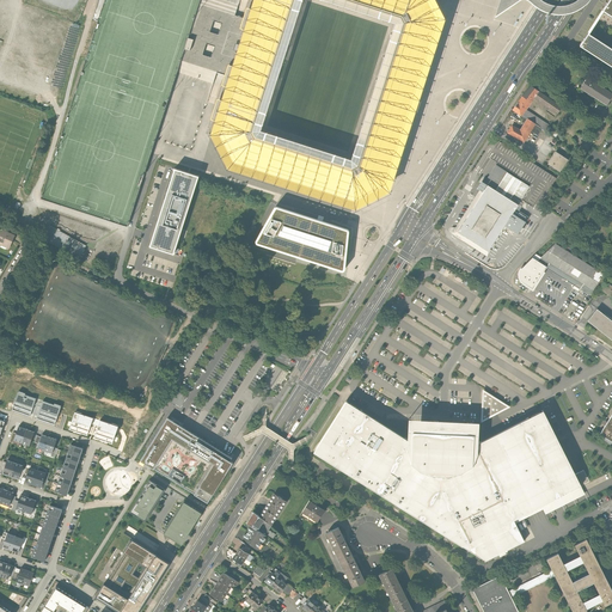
[(226,86),(221,101),(218,98),(210,120),(215,121),(210,135),(212,135),(220,151),(228,169),(356,209),(372,201),(390,191),(445,19),(436,1),(435,0),(252,0),(250,8),(246,7),(243,18),(225,75),(221,85),(226,86)]
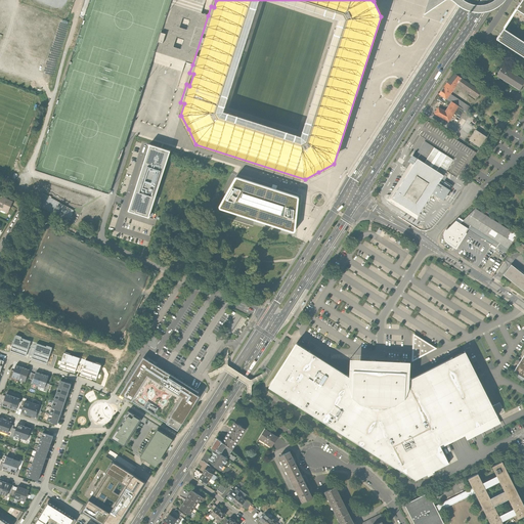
[(523,0),(521,0),(516,9),(523,14),(523,42),(503,29),(495,39),(523,57),(523,0)]
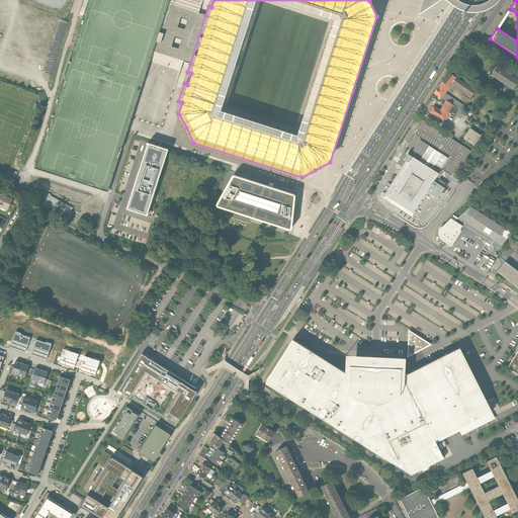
[(189,10),(168,3),(159,32),(156,41),(153,52),(157,53),(183,61),(187,63),(190,64),(205,15),(202,14),(198,13),(189,10)]
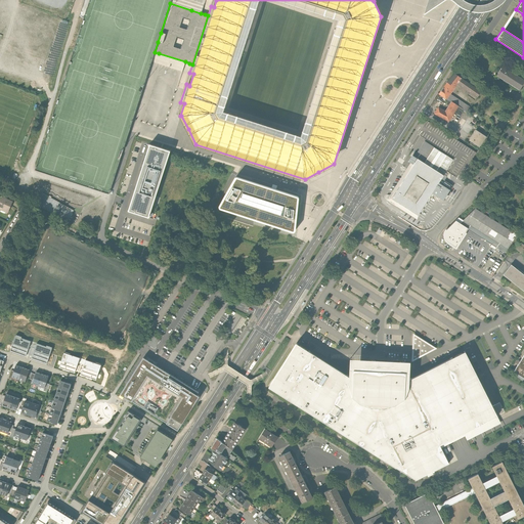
[(496,76),(519,90),(522,86),(523,83),(523,80),(503,67),(496,76)]
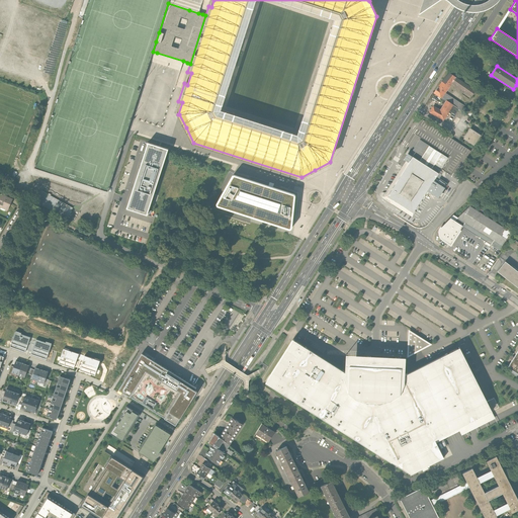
[(438,87),(434,93),(441,98),(444,93),(452,83),(471,97),(476,91),(449,73),(438,87)]
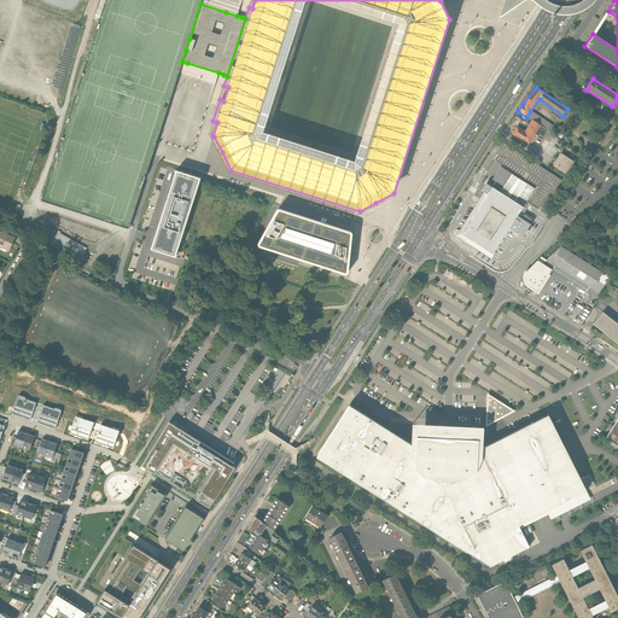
[(190,126),(188,129),(188,127),(187,129),(191,130),(187,132),(187,139),(184,132),(180,133),(185,140),(190,140),(194,139),(192,138),(191,135),(192,129),(194,129),(199,128),(199,126),(197,122),(199,121),(199,116),(202,121),(203,121),(200,116),(197,115),(196,115),(193,115),(194,109),(192,109),(191,109),(190,123),(188,123),(190,126)]
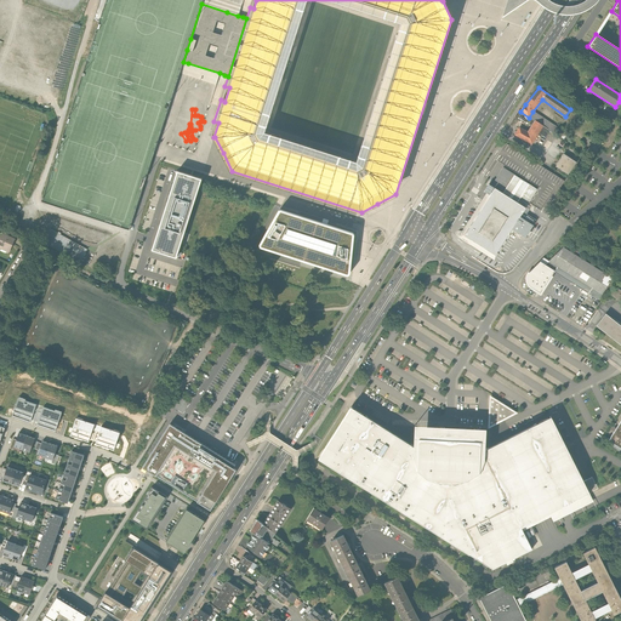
[(557,127),(533,112),(529,118),(535,120),(543,126),(550,131),(553,134),(557,127)]
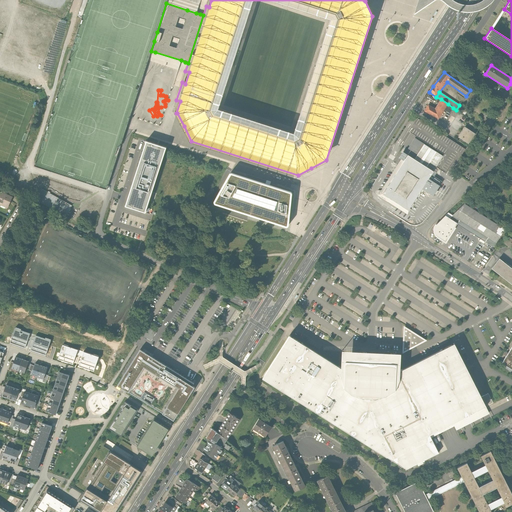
[(448,104),(441,99),(435,109),(428,105),(424,111),(438,120),(444,110),(448,104)]
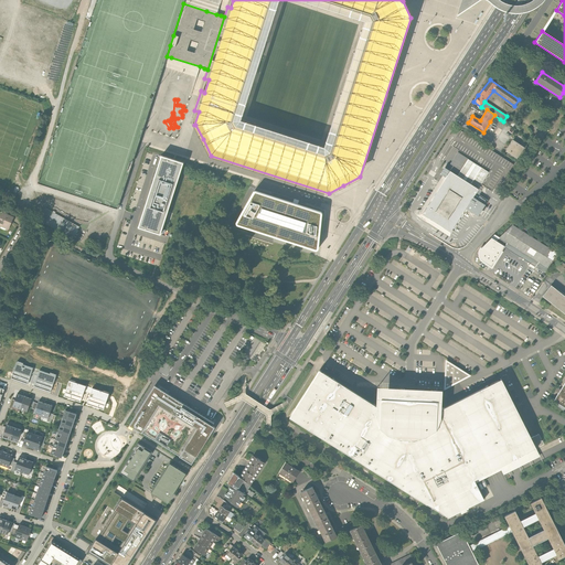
[(497,126),(500,119),(494,115),(490,121),(497,126)]
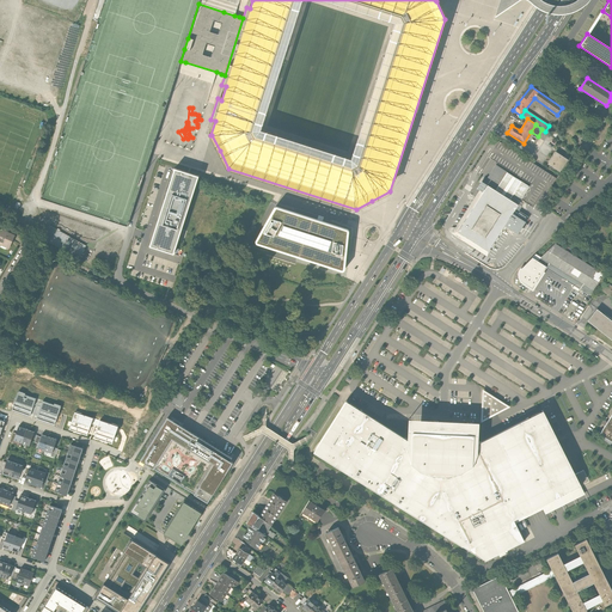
[(479,177),(490,159),(531,184),(530,187),(521,200),(537,209),(556,178),(497,141),(476,175),(479,177)]
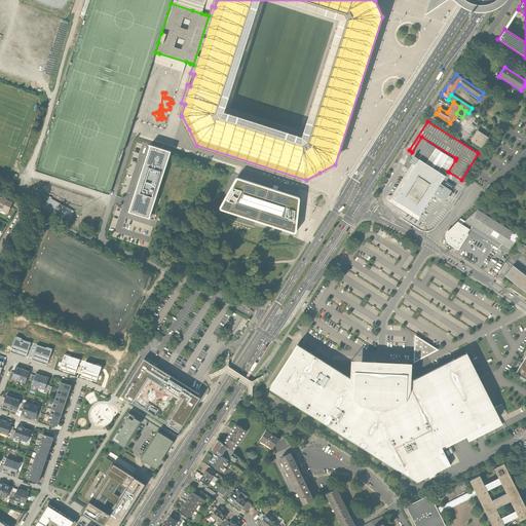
[(478,130),(471,141),(481,148),(488,138),(478,130)]
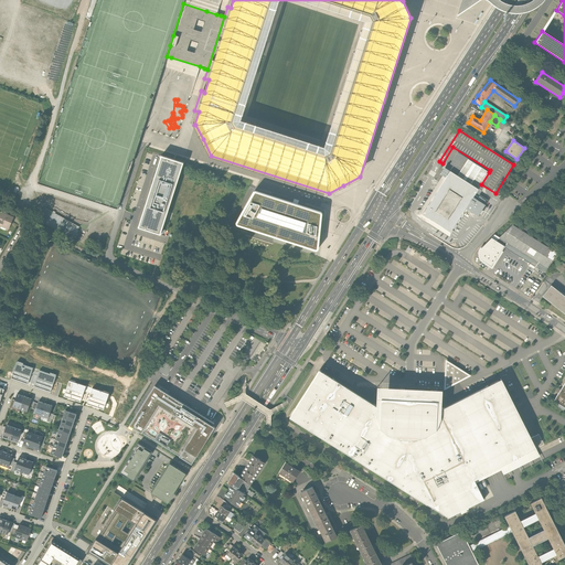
[(458,152),(447,170),(478,189),(481,184),(489,172),(458,152)]
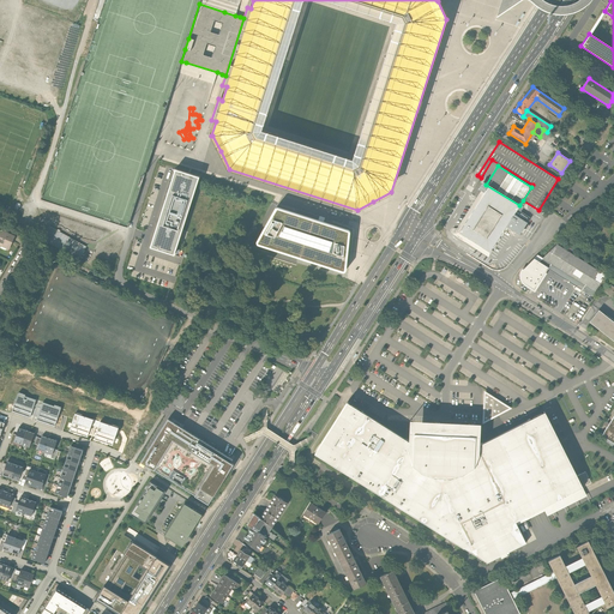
[(175,169),(150,247),(174,256),(199,178),(175,169)]
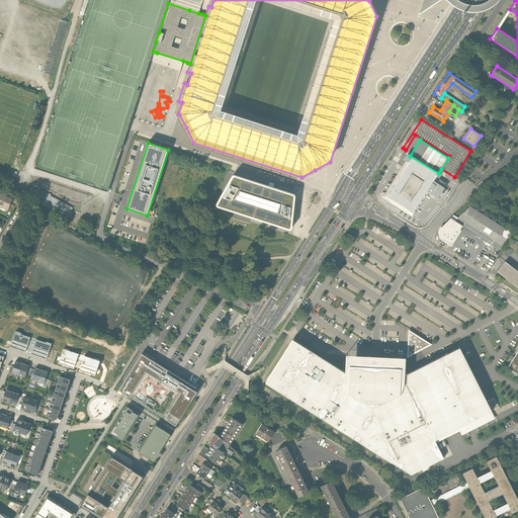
[(184,156),(186,150),(174,147),(173,153),(184,156)]
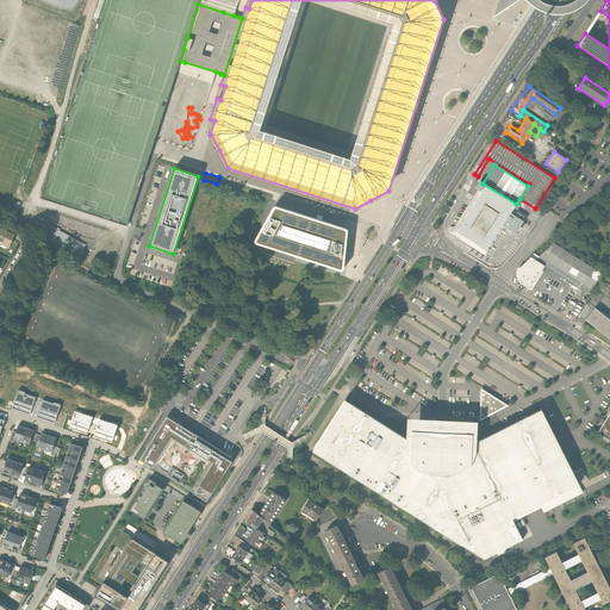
[(450,234),(485,256),(490,249),(489,248),(489,247),(491,248),(493,243),(492,242),(493,241),(495,242),(497,237),(496,237),(497,235),(498,236),(500,231),(499,230),(500,229),(502,230),(504,225),(503,225),(514,209),(516,204),(483,184),(480,181),(475,188),(478,191),(450,234)]
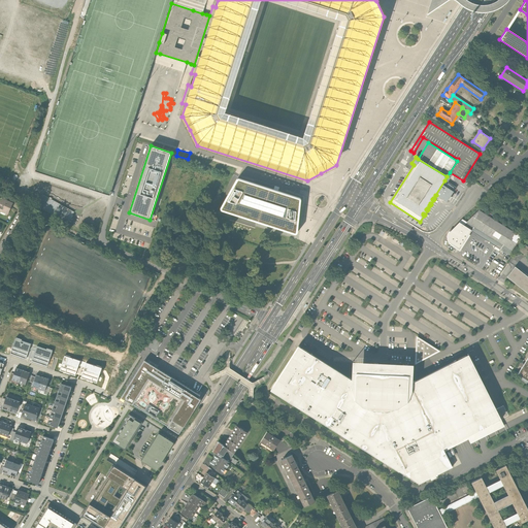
[(238,178),(237,178),(221,207),(221,208),(221,209),(222,210),(295,234),(296,234),(297,233),(301,199),(300,198),(278,191),(279,188),(275,186),(274,187),(273,190),(239,178),(238,178)]
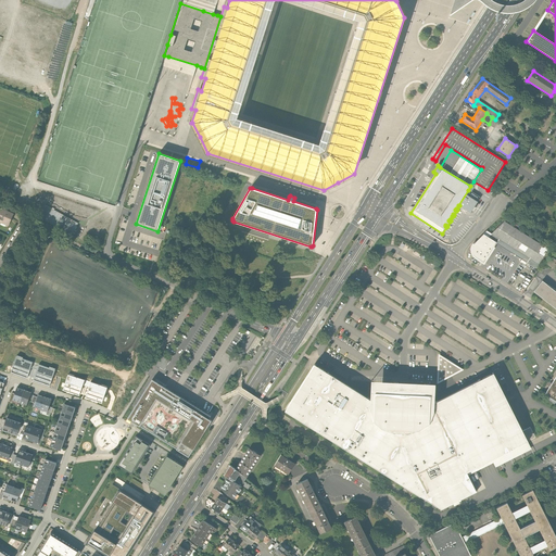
[(480,198),(468,190),(458,205),(459,205),(470,213),(480,198)]
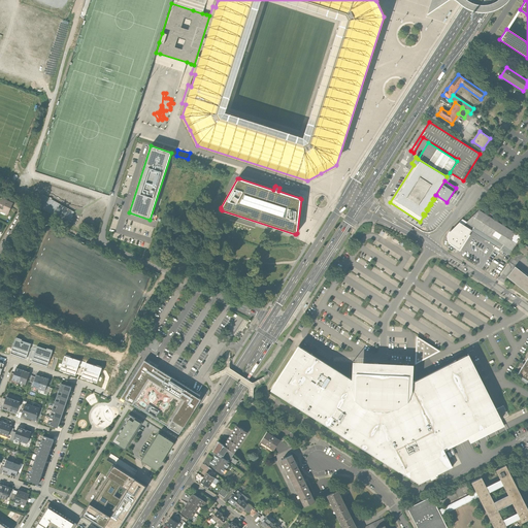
[(74,212),(42,195),(36,205),(68,223),(74,212)]
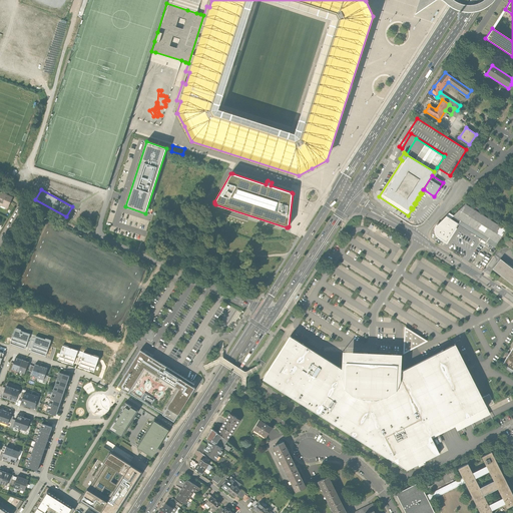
[(13,197),(2,192),(0,197),(0,203),(8,208),(13,197)]
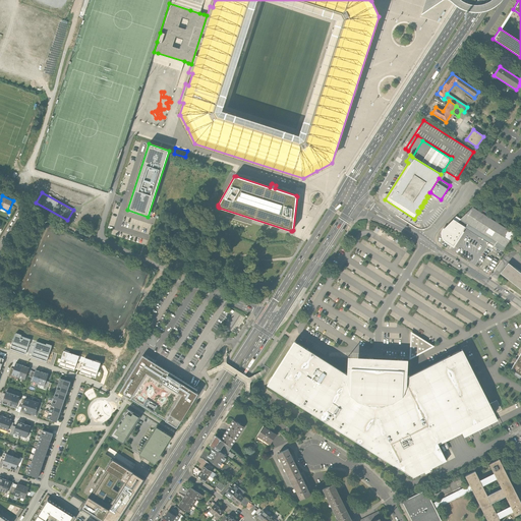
[(472,208),(445,235),(446,241),(454,246),(465,228),(494,246),(482,265),(491,270),(514,233),(472,208)]
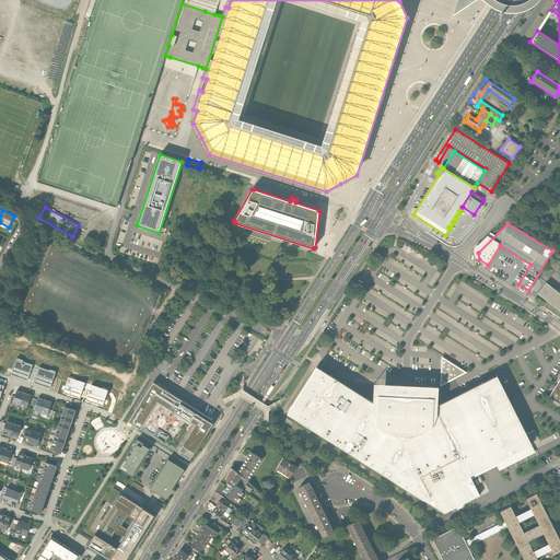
[(538,294),(559,311),(559,293),(546,283),(538,294)]
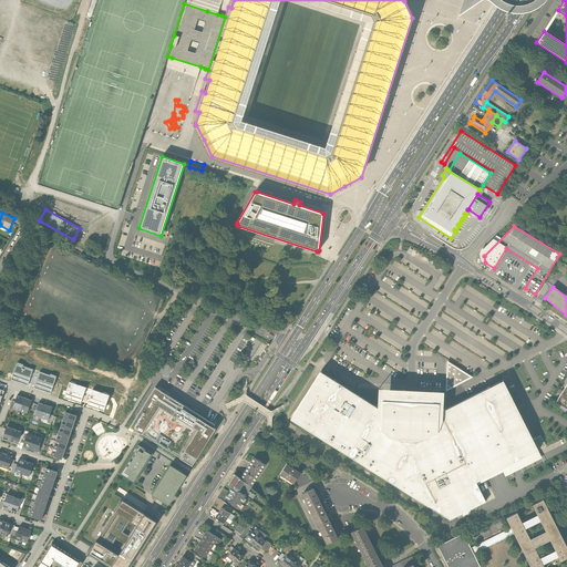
[(459,294),(462,296),(465,289),(463,288),(460,294),(456,291),(453,299),(455,300),(459,294)]
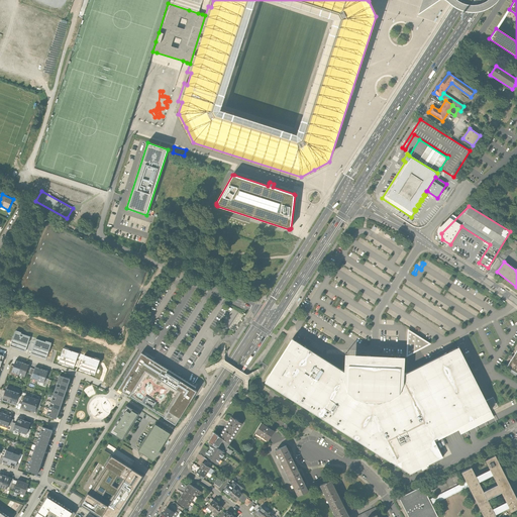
[(426,275),(428,276),(427,278),(429,279),(430,277),(433,279),(434,276),(426,271),(423,275),(425,276),(426,275)]
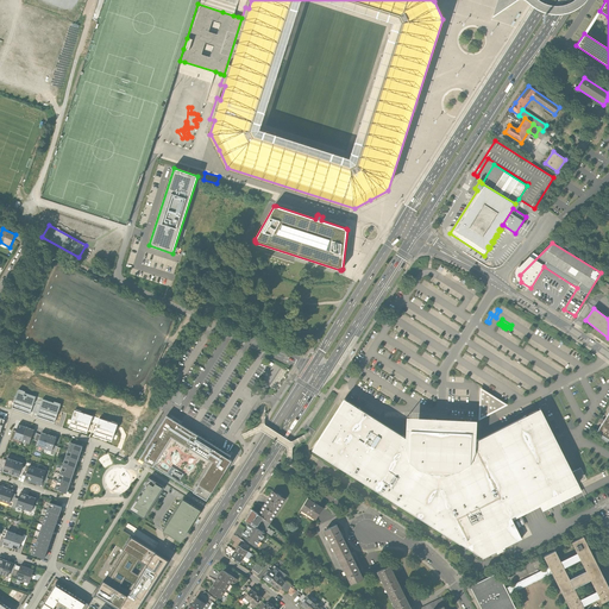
[(519,338),(522,332),(515,326),(510,333),(519,338)]
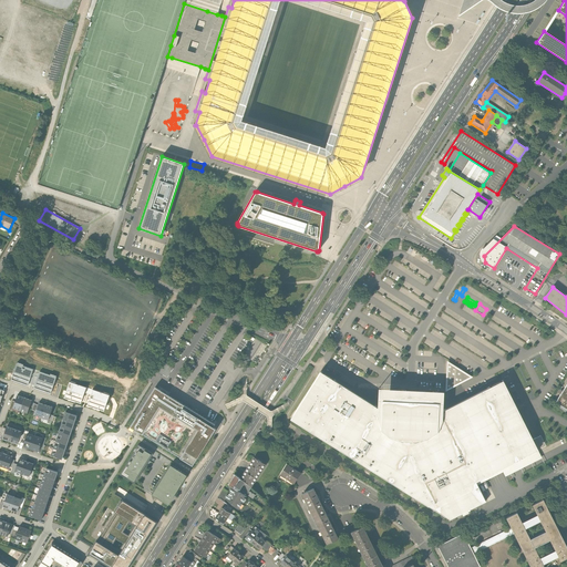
[(506,329),(513,332),(516,327),(508,323),(506,329)]
